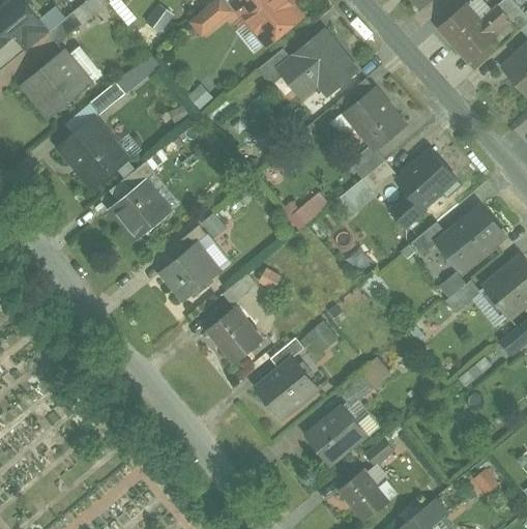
[(212,0),(189,20),(201,34),(230,10),(222,0),(212,0)]
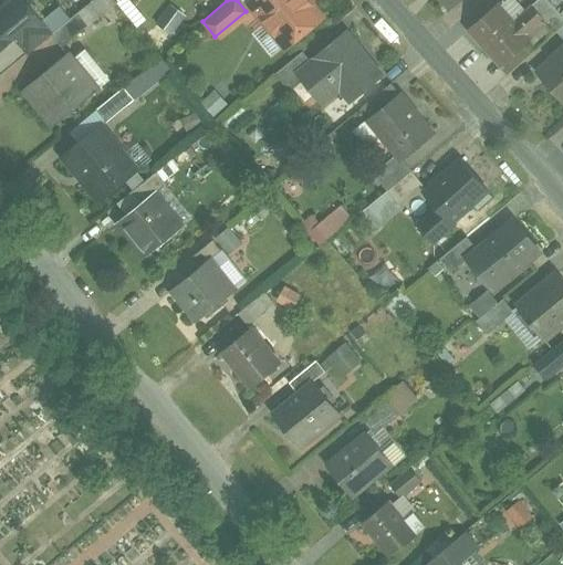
[(251,0),(248,3),(284,46),(322,17),(308,0),(251,0)]
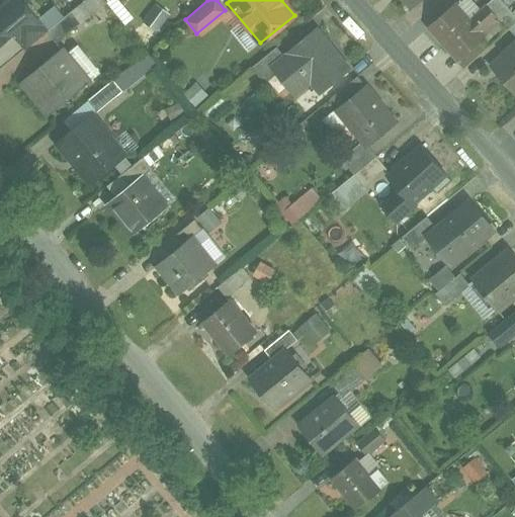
[(514,21),(514,13),(502,0),(490,0),(486,4),(498,18),(497,18),(507,29),(509,27),(514,21)]
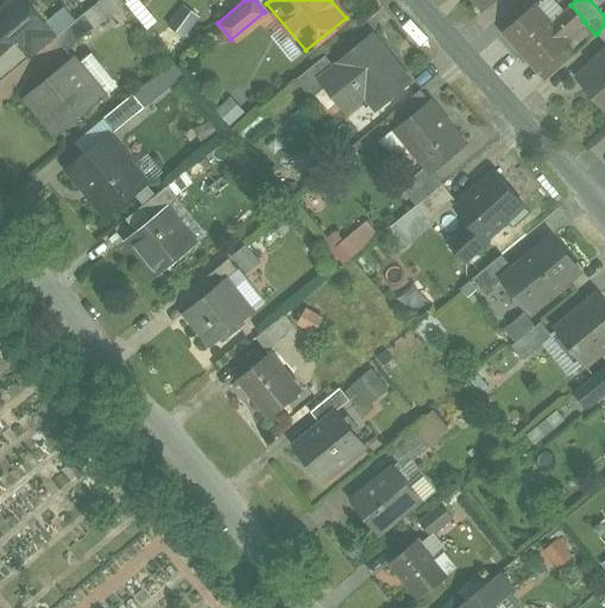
[(534,4),(503,32),(537,70),(568,43),(565,38),(584,22),(585,22),(571,5),(550,23),(534,4)]
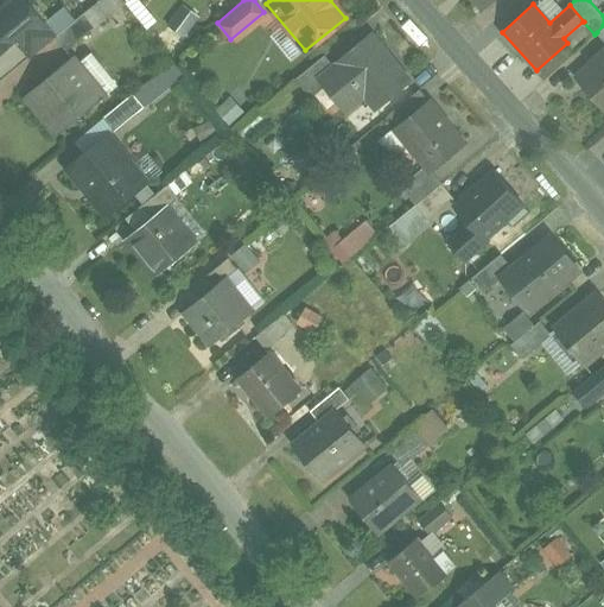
[(163,23),(179,36),(194,18),(177,5),(163,23)]
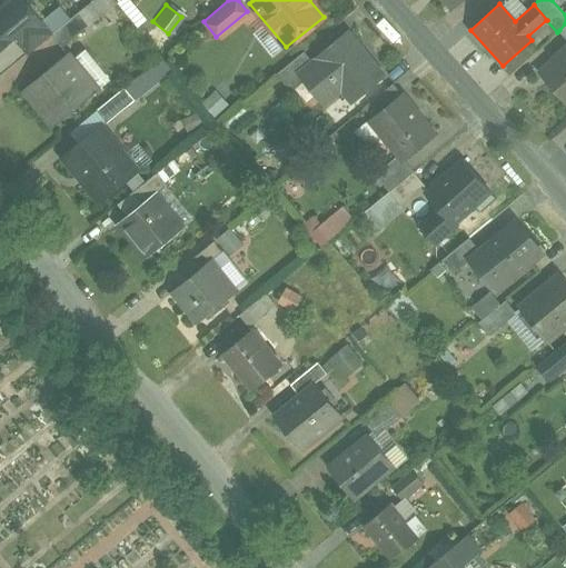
[(21,9),(5,22),(0,17),(0,48),(15,37),(18,41),(36,27),(36,26),(21,9)]
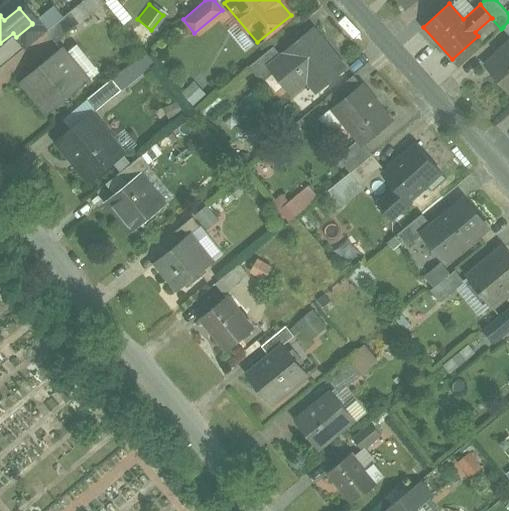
[(45,30),(45,31),(54,42),(55,41),(80,21),(70,10),(45,30)]
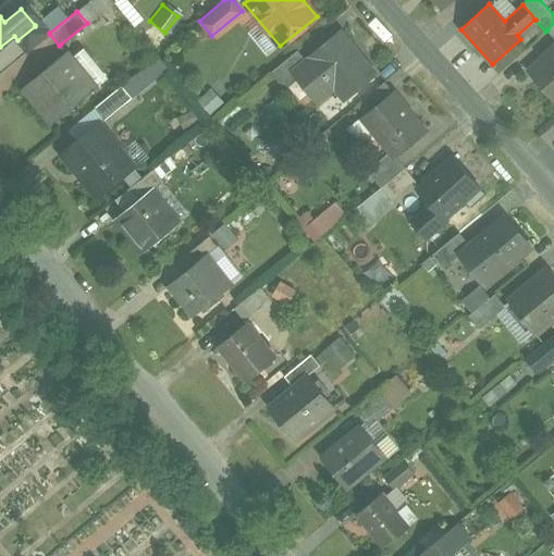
[(35,26),(17,40),(26,51),(49,34),(49,33),(39,21),(35,25),(35,26)]
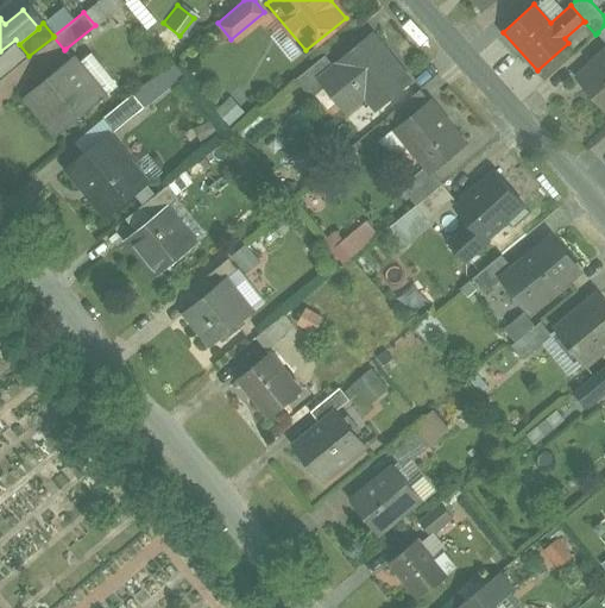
[(161,25),(151,44),(168,52),(177,35),(161,25)]
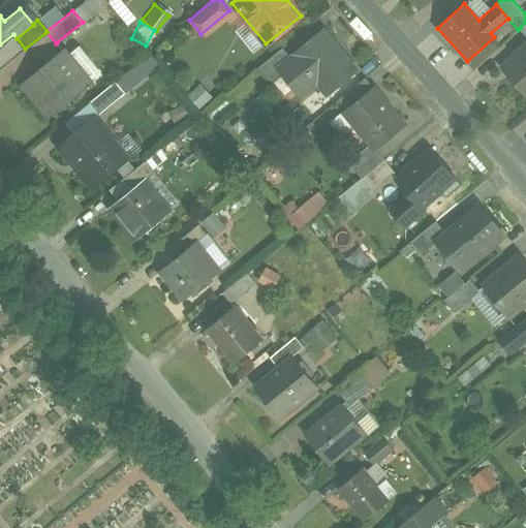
[(290,58),(279,67),(284,73),(297,88),(312,75),(327,92),(356,68),(323,30),(290,58)]
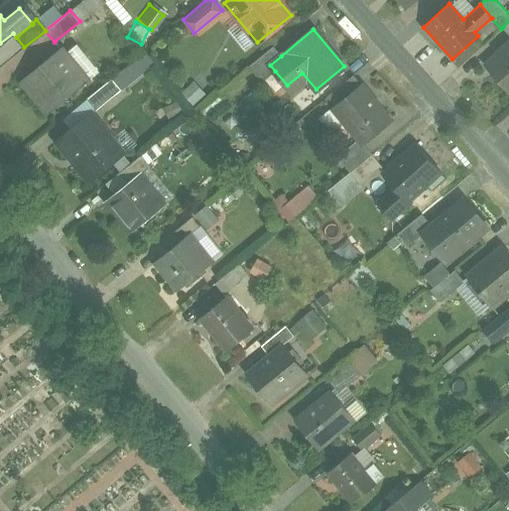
[(65,53),(55,41),(54,42),(63,52),(43,69),(39,64),(20,80),(31,94),(35,90),(50,109),(46,112),(47,113),(87,80),(65,53)]
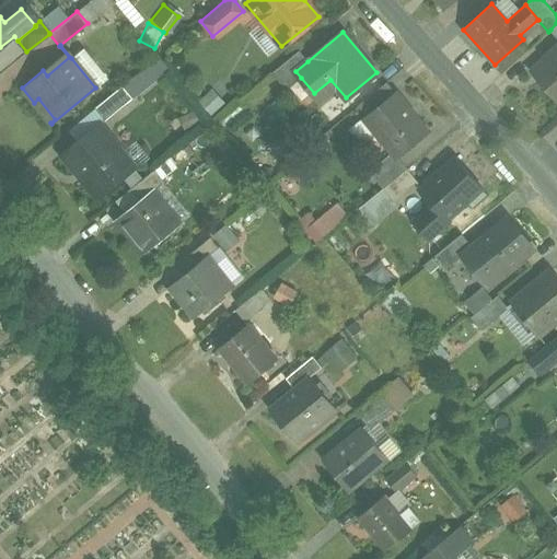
[(556,45),(528,71),(556,104),(556,45)]
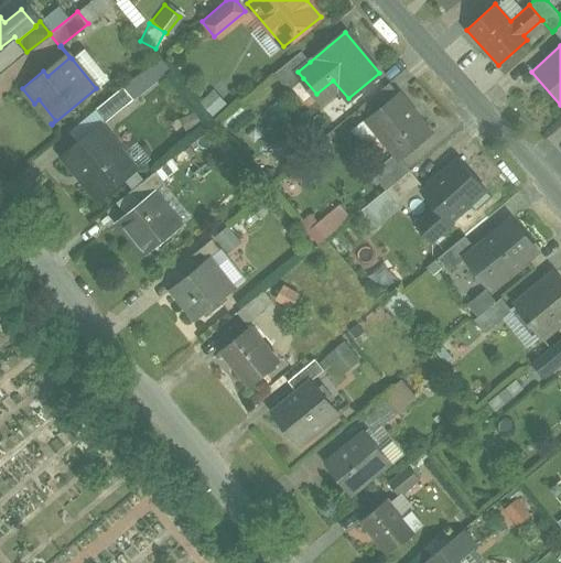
[(108,78),(83,49),(72,58),(96,88),(108,78)]
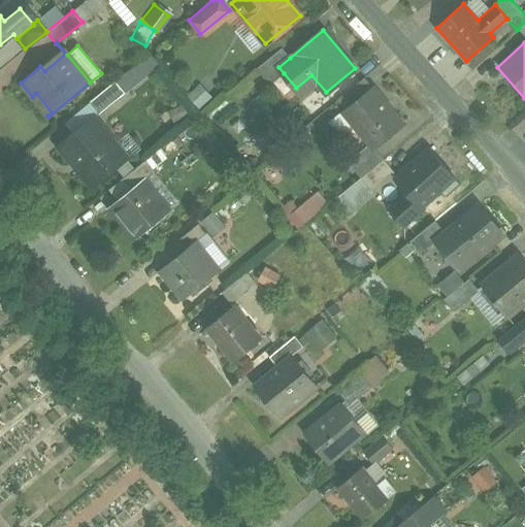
[(281,47),(256,68),(269,85),(284,73),(279,67),(290,58),(281,47)]
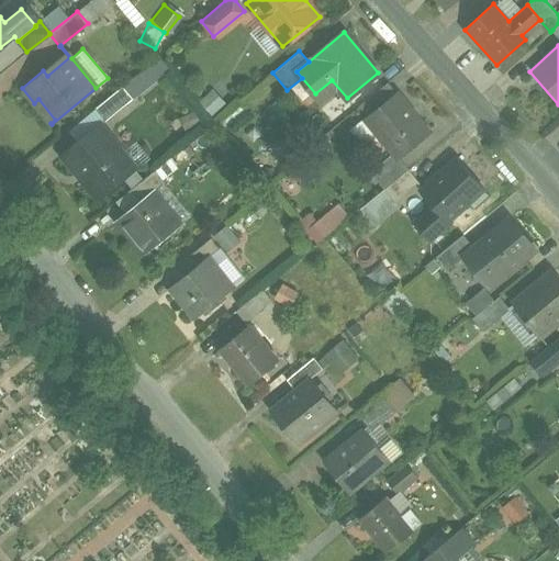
[(122,86),(94,108),(104,120),(132,98),(122,86)]
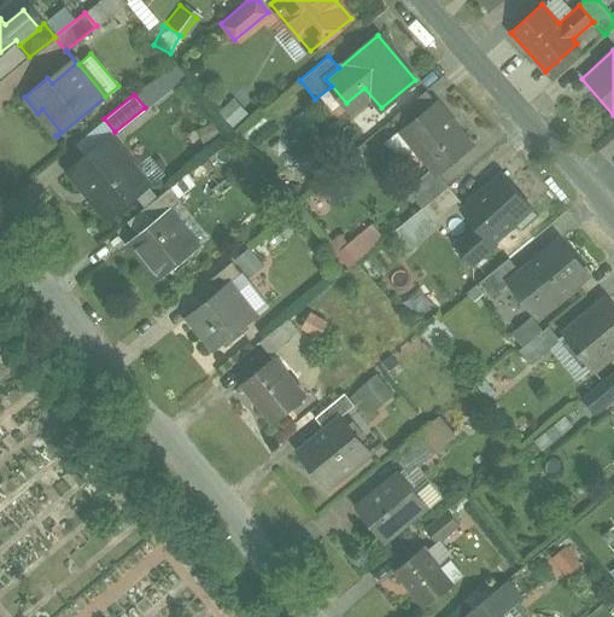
[(437,100),(399,131),(431,167),(436,174),(438,173),(472,144),(437,100)]
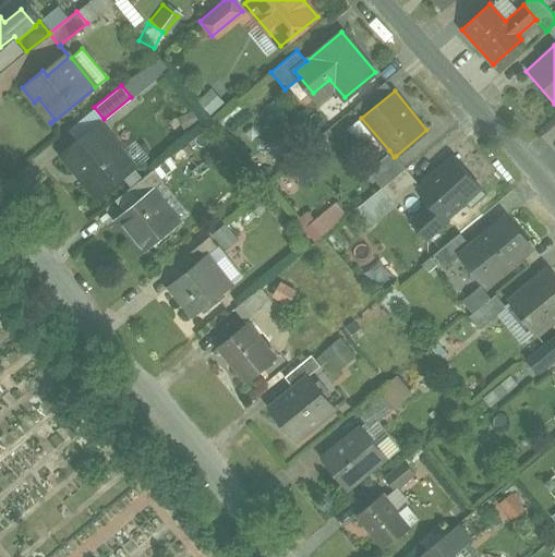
[(110,138),(98,122),(61,153),(83,179),(85,178),(98,193),(96,195),(97,196),(134,167),(133,166),(131,168),(119,154),(122,152),(121,150),(119,153),(108,141),(110,138)]
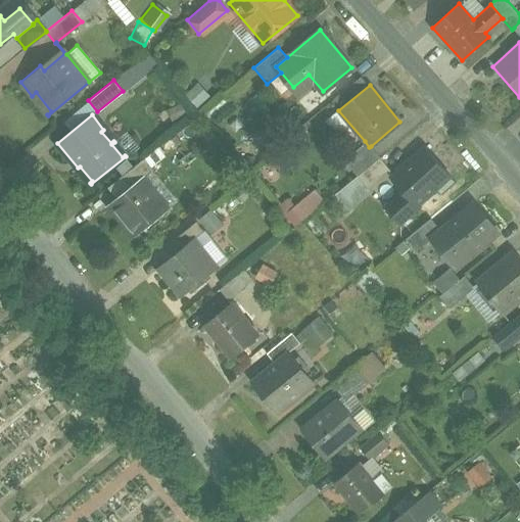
[(365,141),(343,158),(358,176),(380,157),(371,146),(369,147),(365,141)]
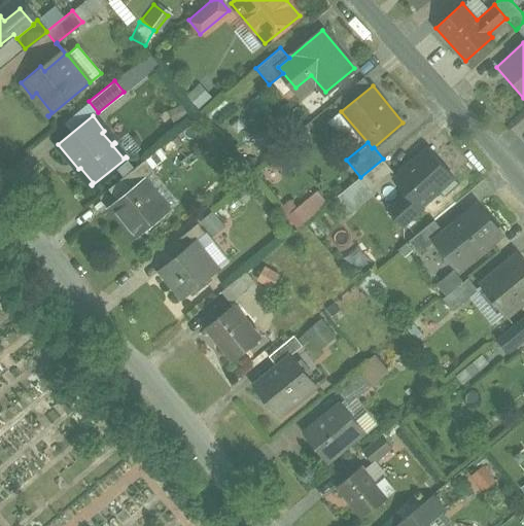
[(428,148),(394,178),(406,191),(387,208),(403,224),(422,207),(421,205),(439,189),(444,196),(459,182),(428,148)]
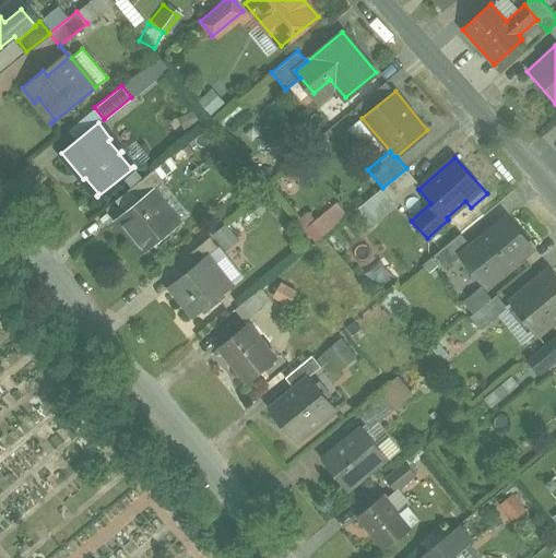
[(382,188),(381,188),(385,192),(391,201),(416,180),(406,167),(382,188)]
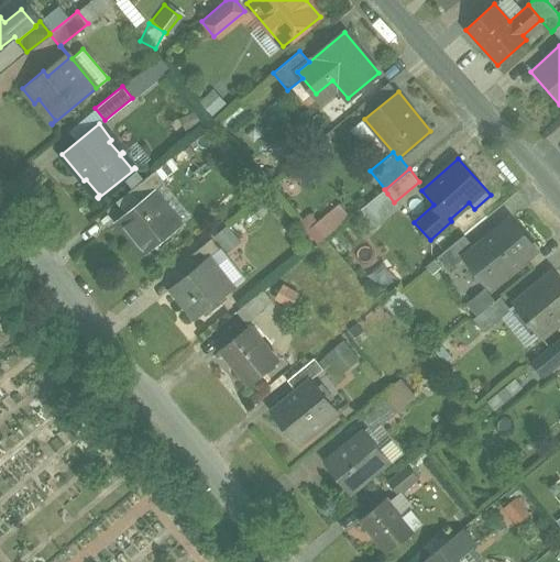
[(154,171),(129,190),(139,202),(153,190),(154,191),(164,184),(154,171)]
